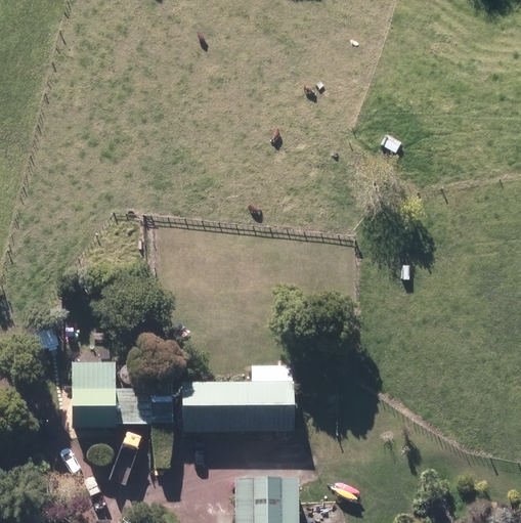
[(383,130),(376,142),(394,153),(401,141),(383,130)]
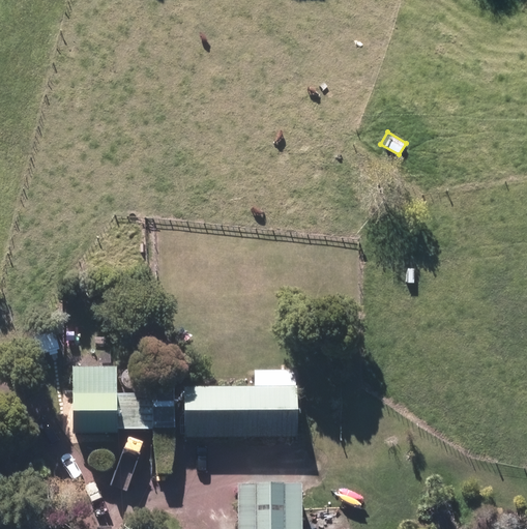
[(252,390),(186,388),(185,438),(294,441),(296,366),(253,364),(252,390)]
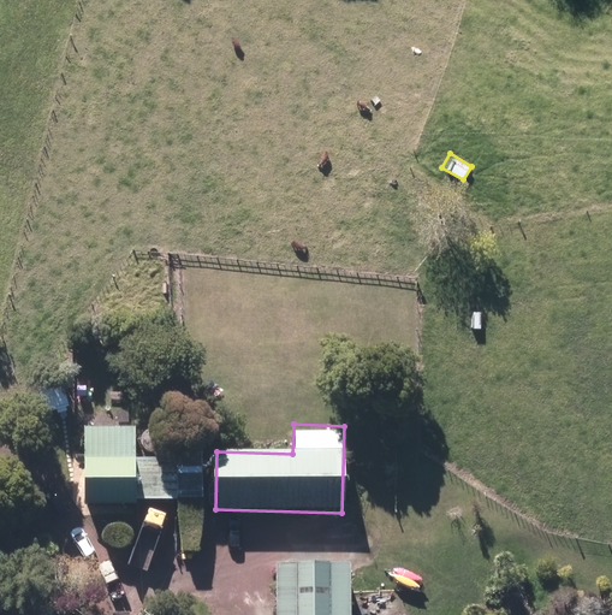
[(132,502),(132,497),(203,497),(202,455),(132,456),(131,426),(85,427),(87,502),(132,502)]
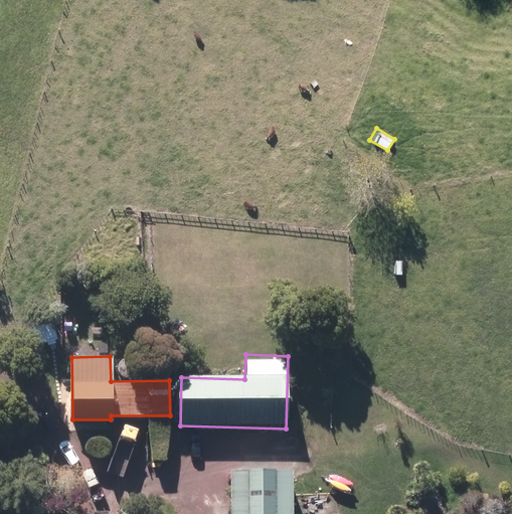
[(230,470),(230,513),(294,513),(294,469),(230,470)]
